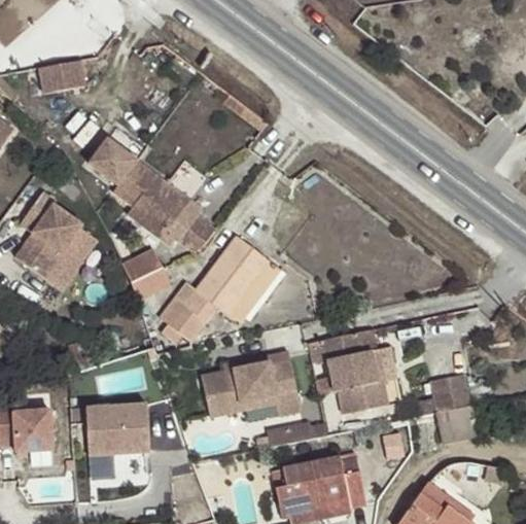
[(85,59),(45,66),(49,92),(91,83),(85,59)]
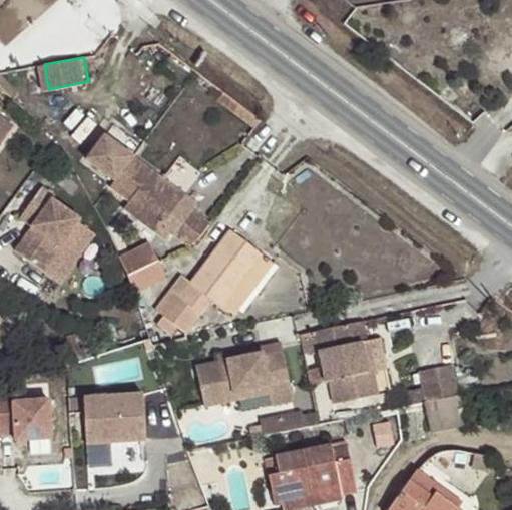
[(0,148),(18,124),(0,111),(0,148)]
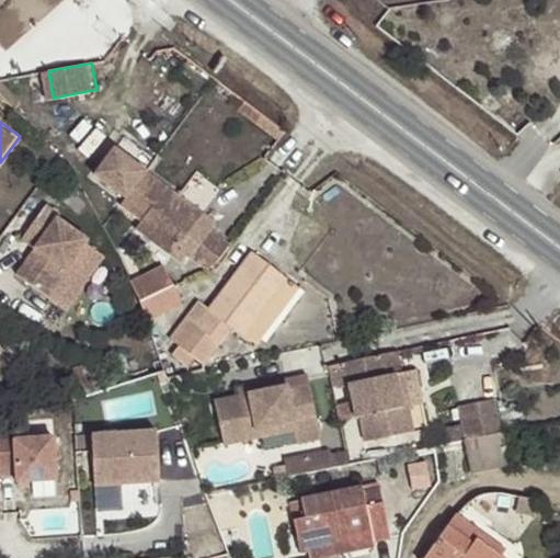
[(124,196),(145,170),(115,147),(94,173),(124,196)]
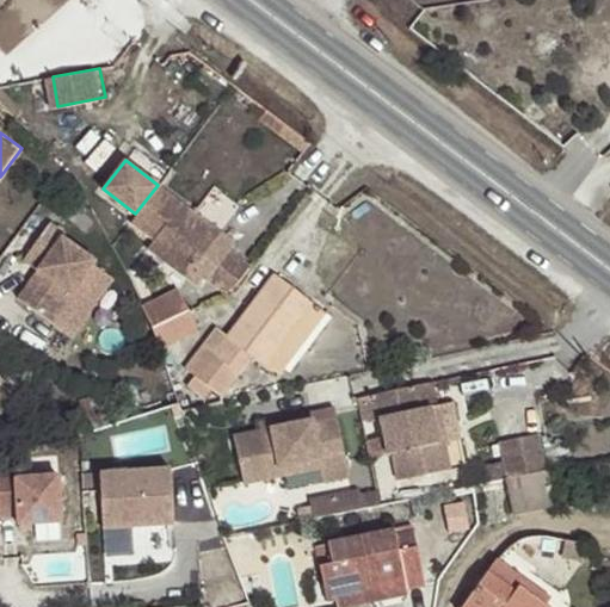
[(228,247),(233,241),(219,229),(213,236),(188,217),(193,210),(158,185),(135,214),(129,222),(153,240),(148,245),(197,282),(204,273),(207,276),(228,247)]
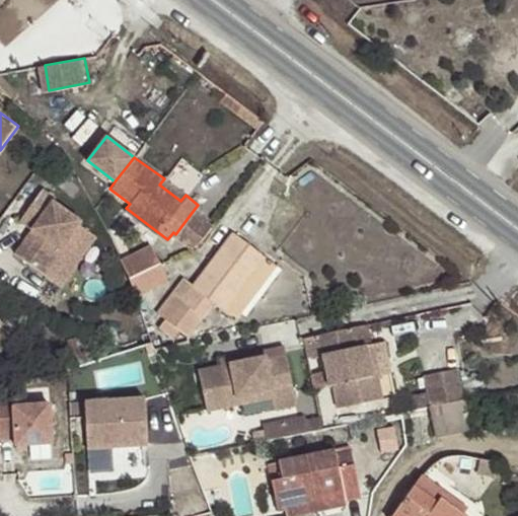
[(186,195),(164,178),(159,185),(180,201),(186,195)]
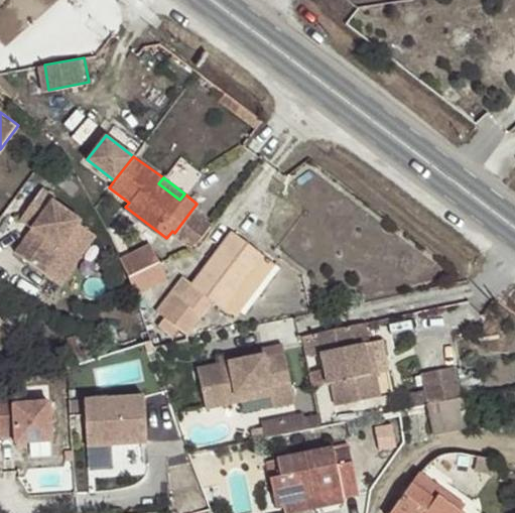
[(53,198),(40,188),(22,214),(36,223),(30,230),(36,234),(18,258),(41,275),(80,222),(50,201),(53,198)]
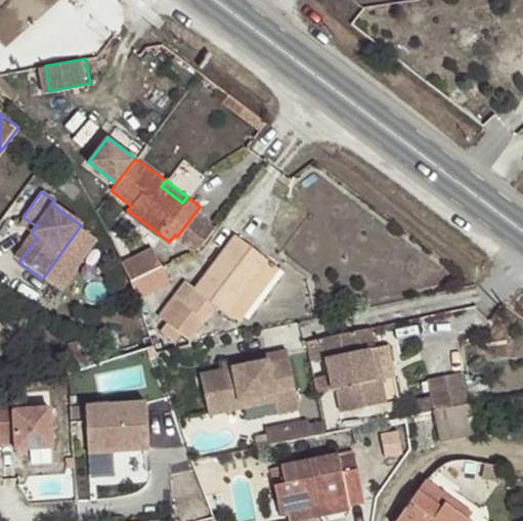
[(201,245),(214,226),(195,212),(177,236),(192,249),(201,245)]
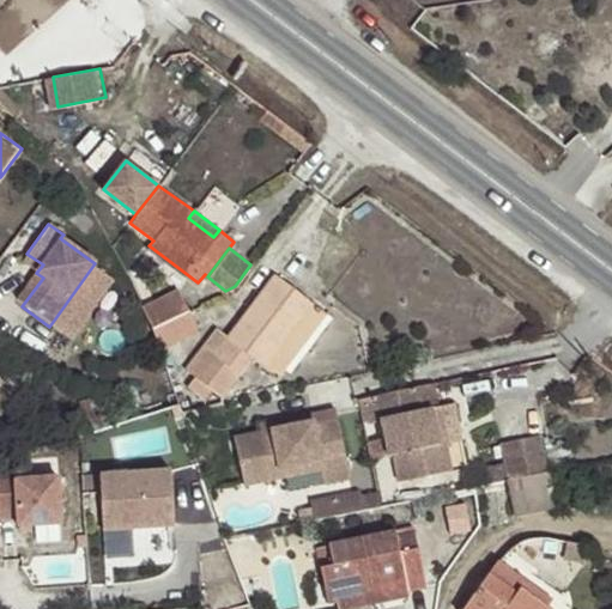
[(20,262),(36,273),(43,265),(26,254),(20,262)]
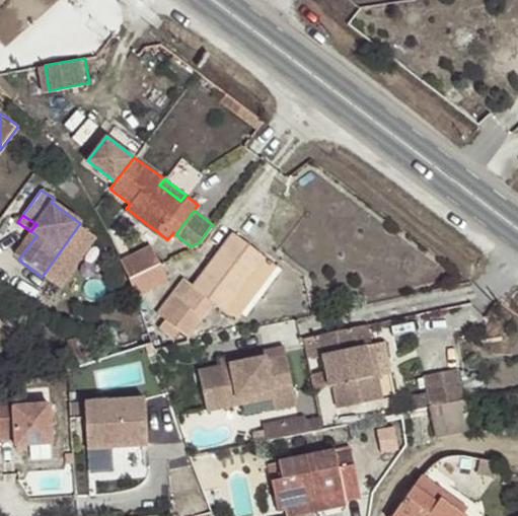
[(12,256),(18,260),(37,235),(30,231),(12,256)]
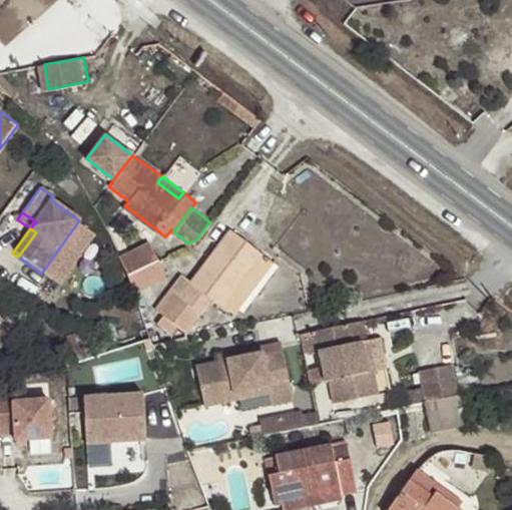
[(241,311),(277,264),(230,228),(189,283),(180,276),(155,308),(162,314),(156,322),(172,334),(178,326),(186,332),(211,299),(232,315),(237,308),(241,311)]
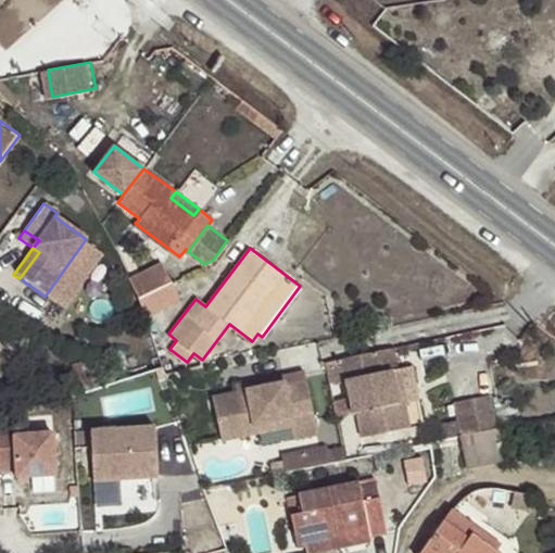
[(129,277),(138,297),(163,285),(154,265),(129,277)]
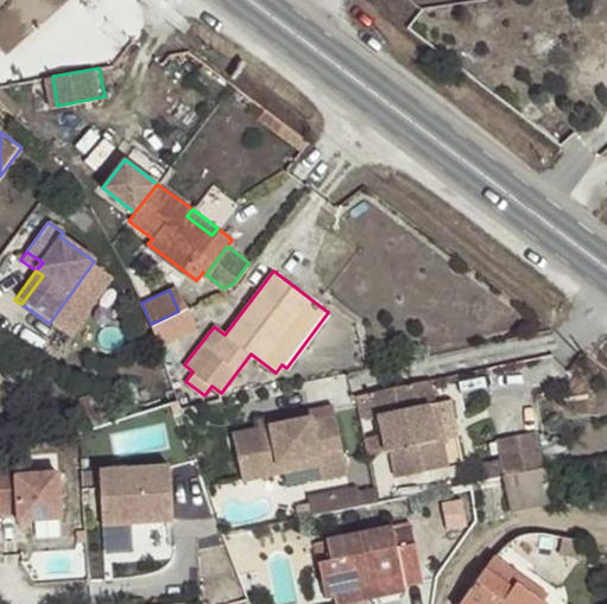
[(429,380),(413,381),(418,405),(428,402),(432,401),(429,380)]
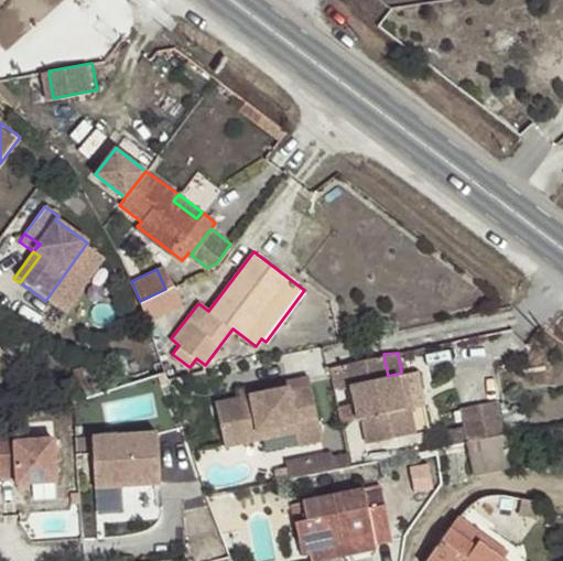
[(404,409),(397,374),(388,376),(383,354),(344,363),(356,420),(360,420),(366,443),(414,432),(409,408),(404,409)]
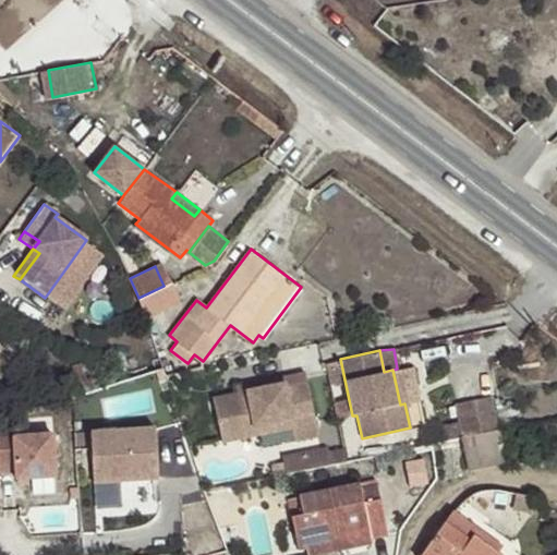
[(397,369),(392,370),(400,405),(404,403),(419,401),(411,366),(397,369)]
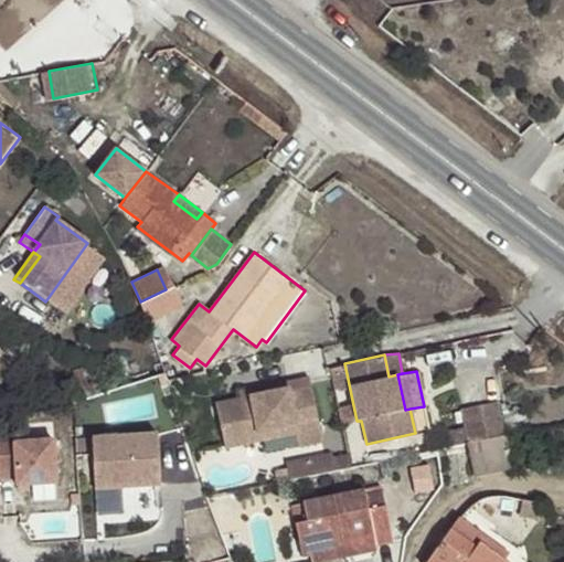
[(287,390),(311,384),(308,375),(238,390),(240,396),(286,388),(287,390)]
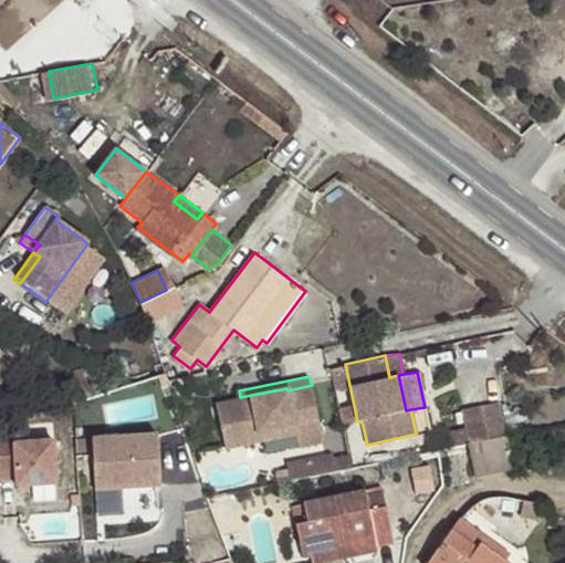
[(322,438),(312,385),(288,391),(286,388),(240,397),(216,403),(225,447),(259,439),(257,429),(293,421),(295,434),(297,444),(322,438)]
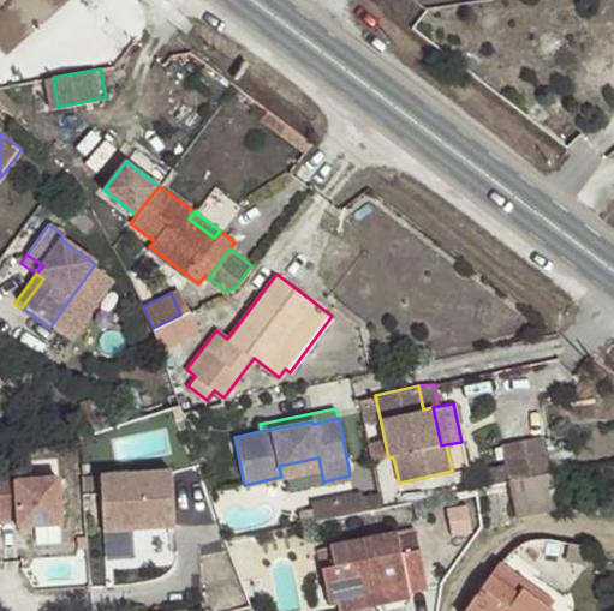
[(507,480),(550,473),(544,437),(500,444),(507,480)]
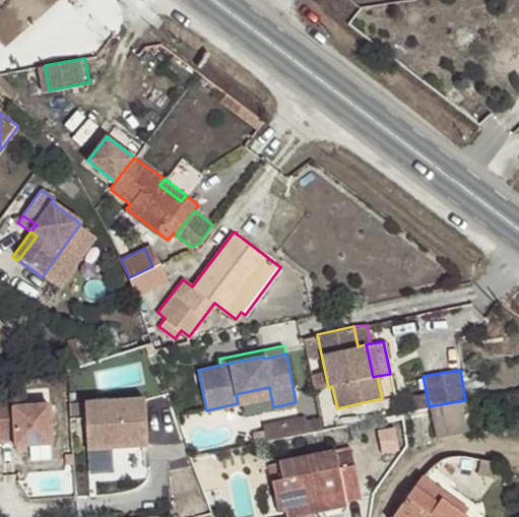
[(238,403),(271,398),(269,387),(236,394),(238,403)]
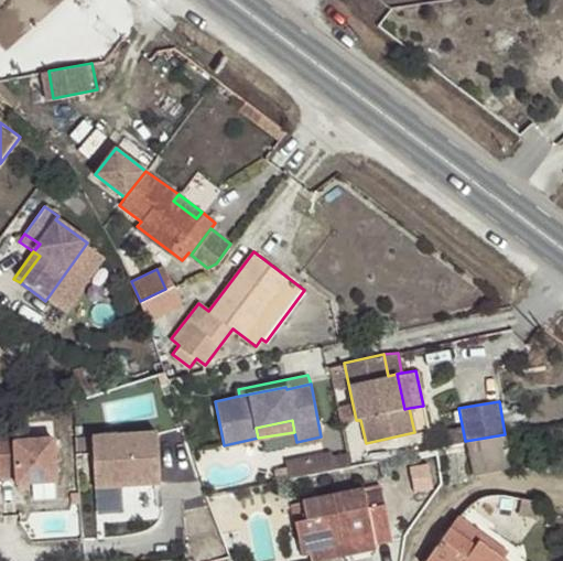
[(47,428),(0,429),(0,466),(49,466),(47,428)]
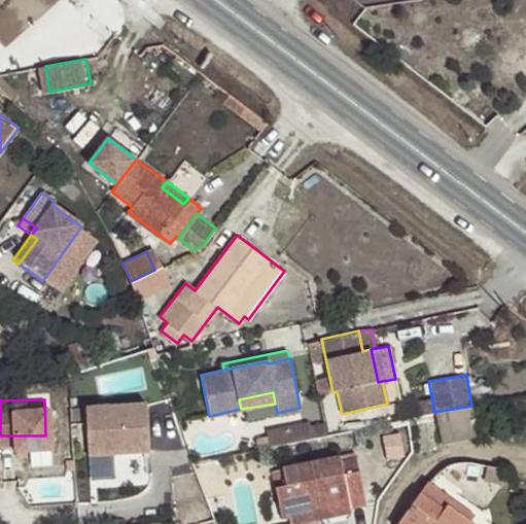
[(146,400),(84,405),(88,453),(149,449),(146,400)]
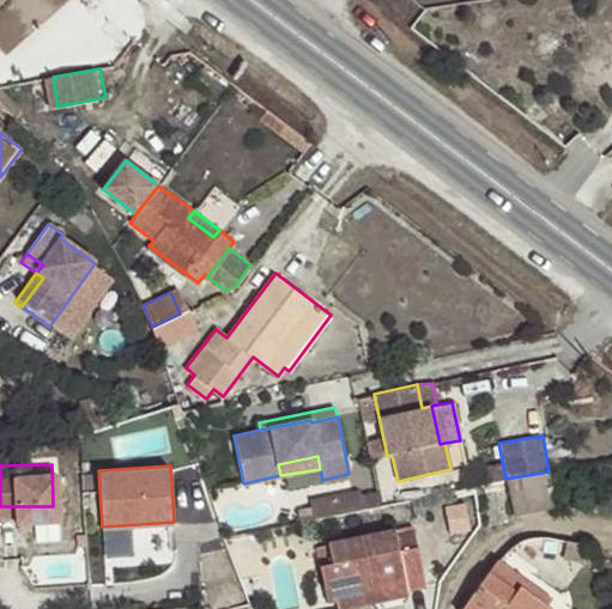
[(556,506),(549,472),(506,479),(514,515),(556,506)]
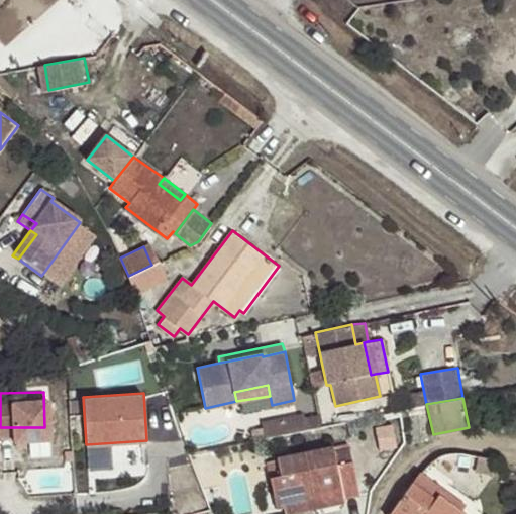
[(305,413),(264,416),(265,431),(306,428),(305,413)]
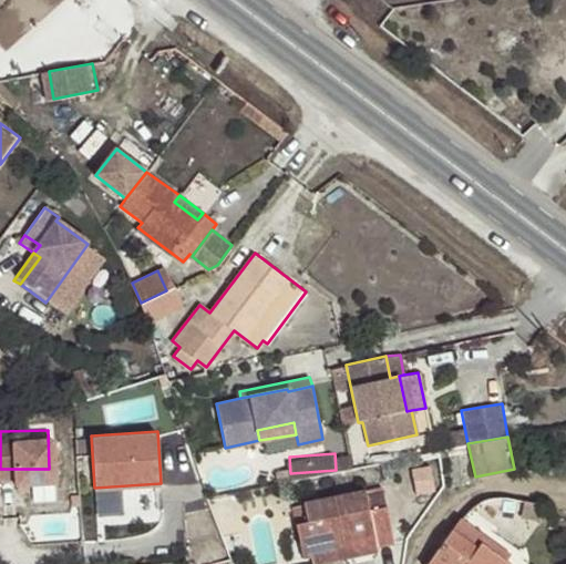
[(292,503),(302,557),(311,556),(345,550),(343,543),(374,537),(377,546),(393,543),(383,491),(366,494),(364,489),(292,503)]
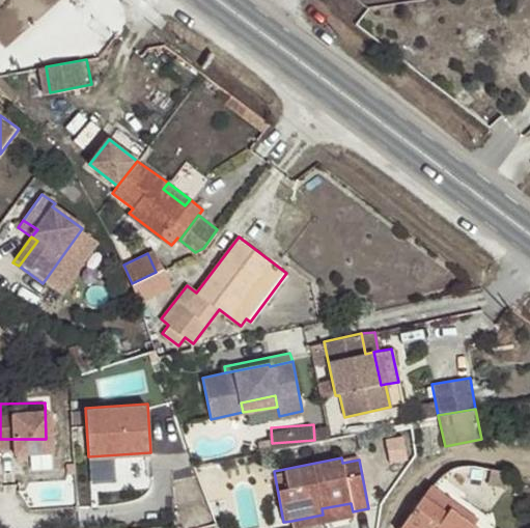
[(430,485),(423,495),(447,511),(449,508),(473,525),(478,519),(430,485)]
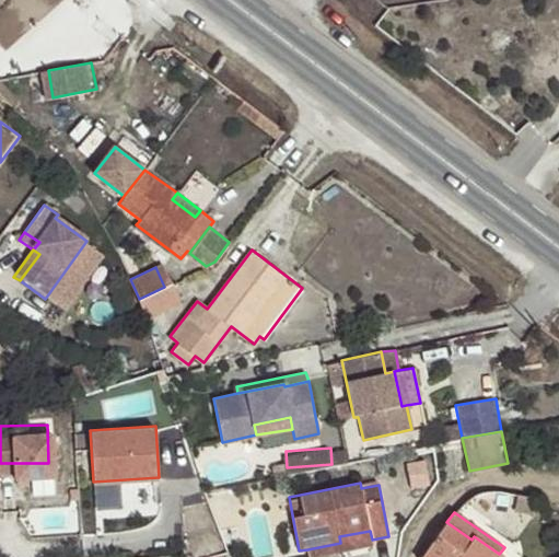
[(472,540),(446,522),(421,556),(503,556),(499,554),(474,536),(472,540)]
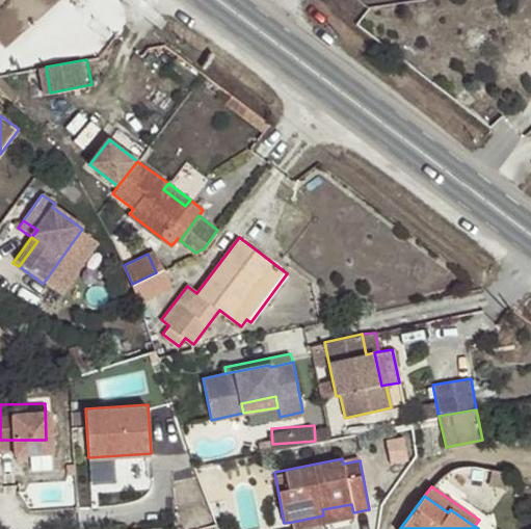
[(293,528),(294,528),(354,518),(353,512),(351,504),(322,509),(323,516),(292,522),(293,528)]
